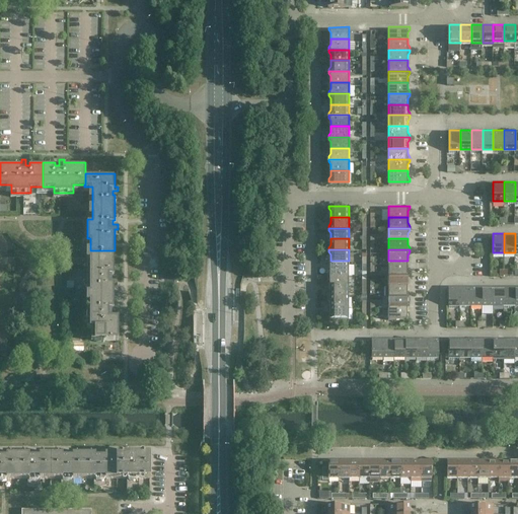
[(115,272),(115,250),(90,250),(90,263),(87,263),(87,288),(87,293),(115,293),(115,281),(113,281),(113,277),(118,277),(118,272),(115,272)]
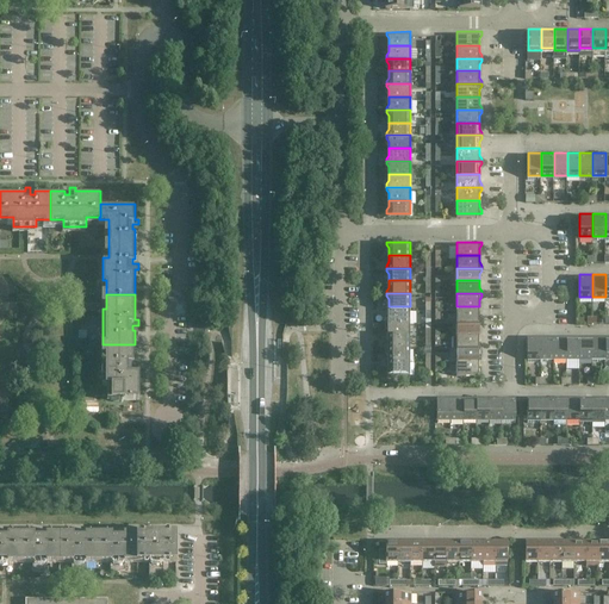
[(410,319),(410,306),(389,306),(389,313),(386,317),(386,319),(410,319)]
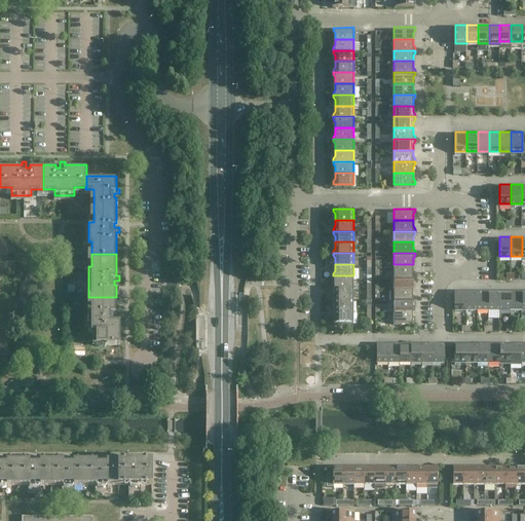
[(413,270),(413,264),(394,264),(394,275),(415,275),(415,273),(413,270)]
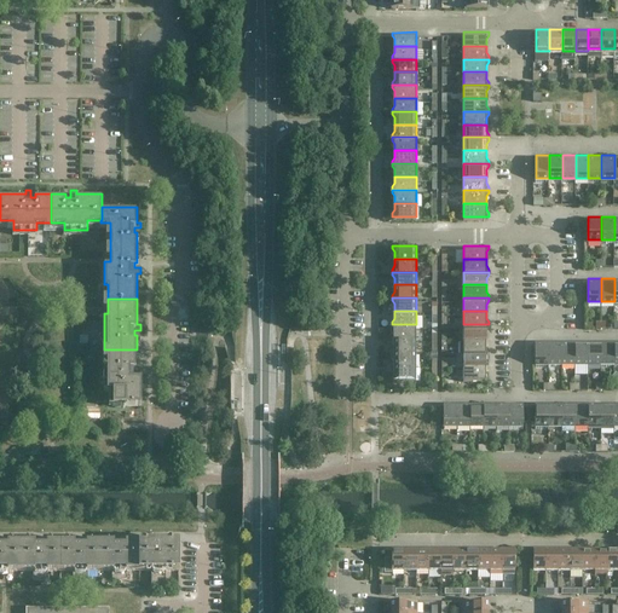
[(416,337),(416,324),(392,324),(392,327),(394,330),(394,337),(416,337)]
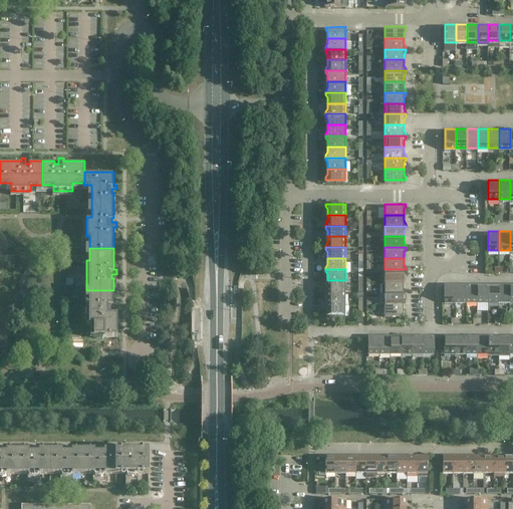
[(404,280),(404,274),(406,271),(406,269),(385,269),(385,280),(404,280)]
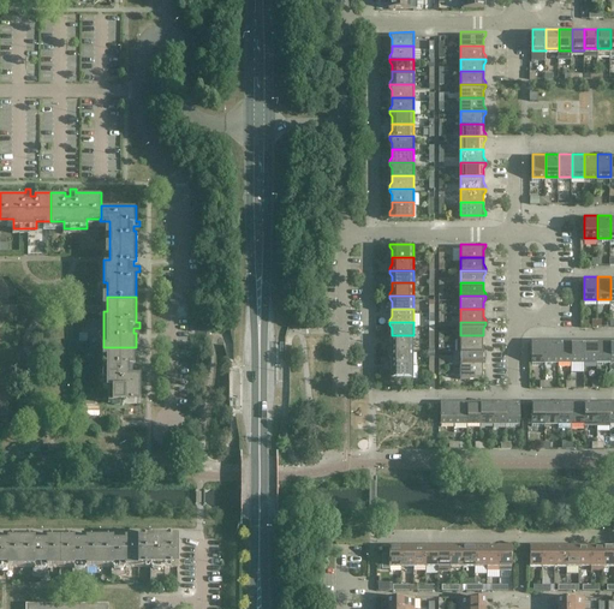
[(413,348),(413,335),(392,335),(392,341),(389,346),(389,348),(413,348)]
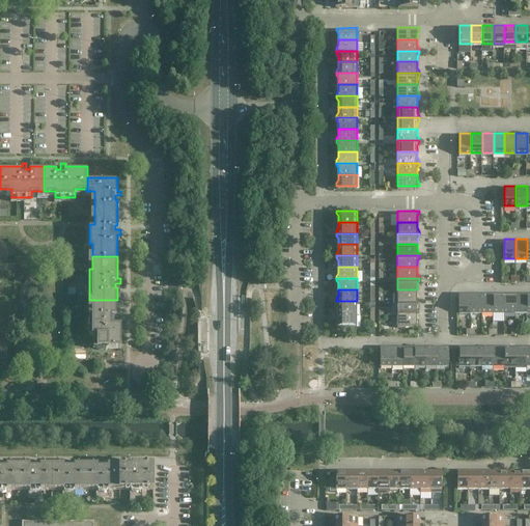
[(417,295),(417,289),(397,289),(397,301),(419,301),(419,299),(417,295)]
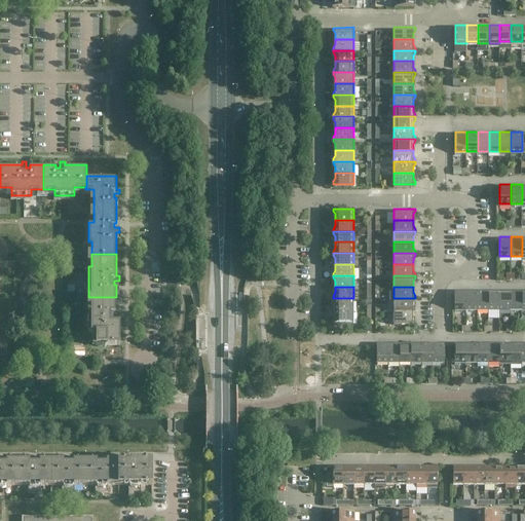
[(466,308),(466,289),(455,289),(455,308),(466,308)]
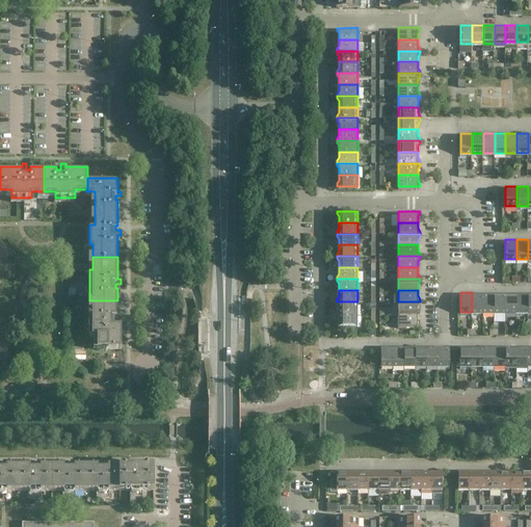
[(483,312),(483,292),(472,292),(472,312),(483,312)]
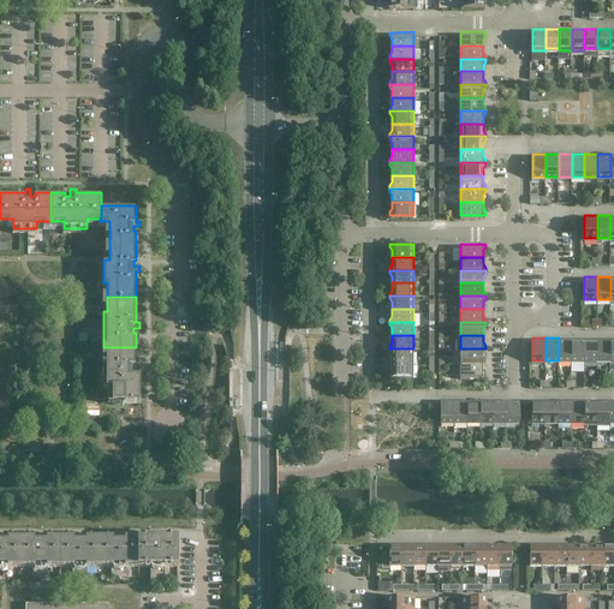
[(572,360),(572,338),(559,338),(559,360),(572,360)]
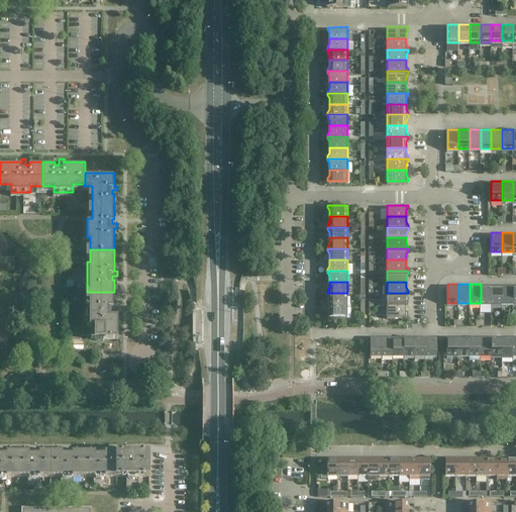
[(491,303),(491,284),(481,284),(481,303),(491,303)]
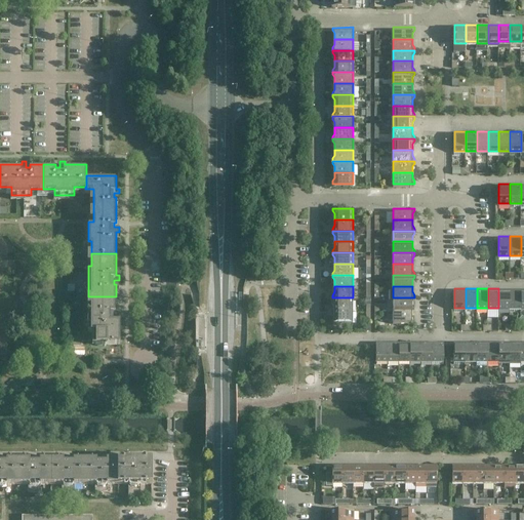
[(510,308),(510,288),(498,288),(498,308),(510,308)]
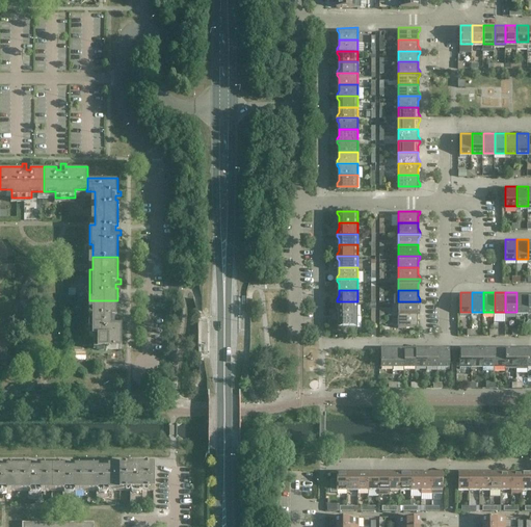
[(528,312),(528,292),(516,292),(516,312),(528,312)]
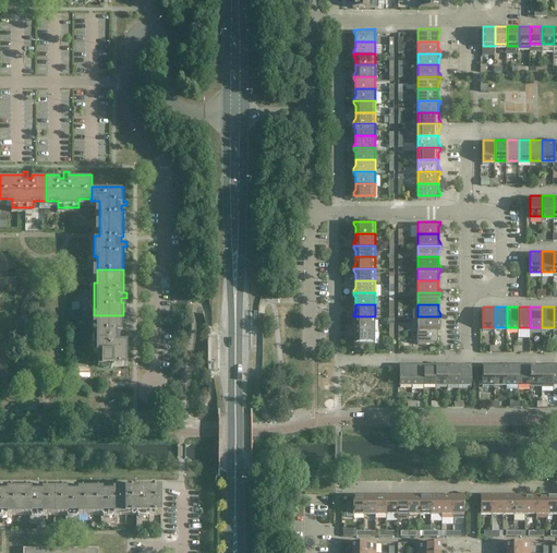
[(128,362),(128,338),(126,338),(126,334),(121,334),(121,329),(123,329),(123,315),(94,315),(94,321),(94,349),(103,349),(103,362),(128,362)]
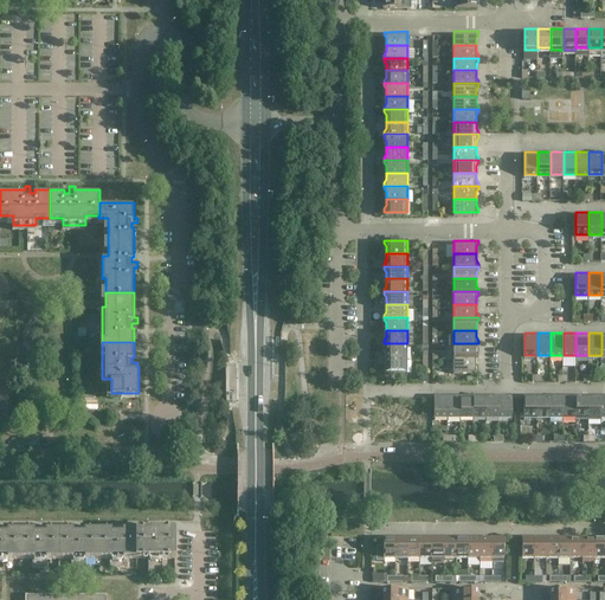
[(407,355),(407,343),(384,343),(384,346),(386,349),(386,355),(407,355)]
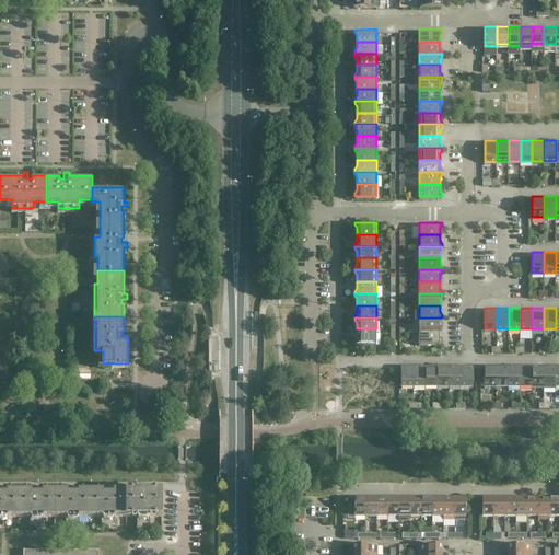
[(440,328),(440,323),(442,320),(442,318),(419,318),(419,328),(440,328)]
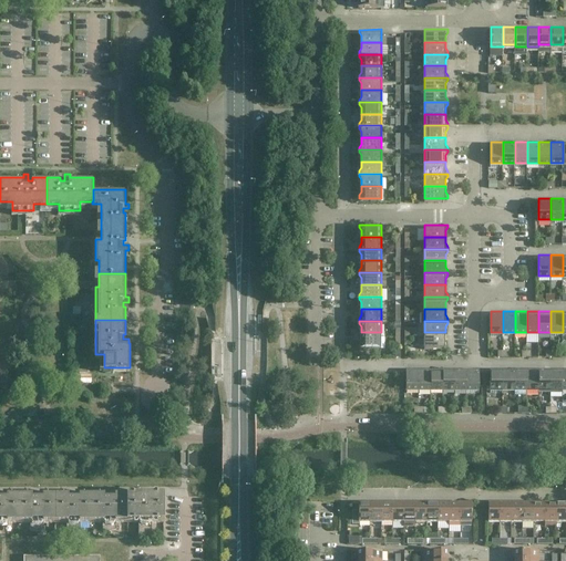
[(381,345),(381,332),(361,332),(361,339),(359,342),(359,345),(381,345)]
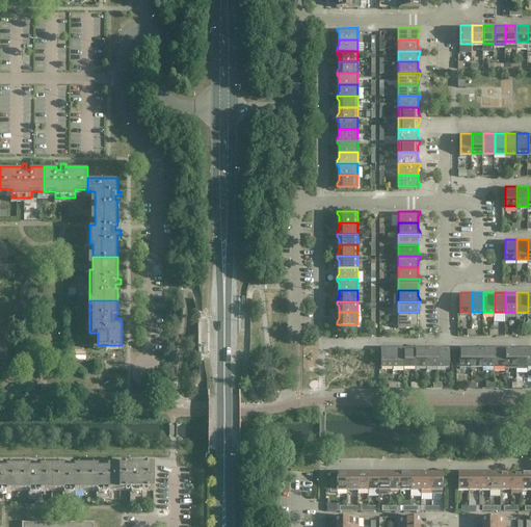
[(420,321),(418,318),(418,312),(398,312),(398,324),(420,324),(420,321)]
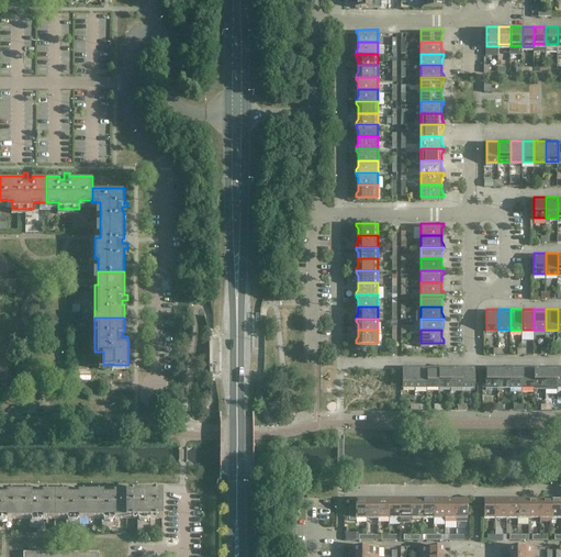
[(415,386),(415,365),(403,365),(403,386),(415,386)]
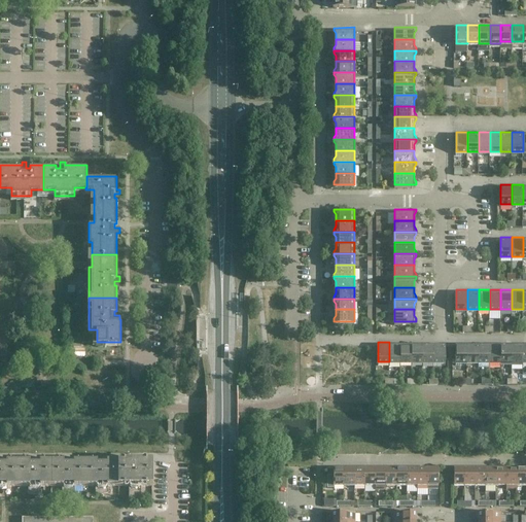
[(400,361),(400,342),(389,342),(389,361),(400,361)]
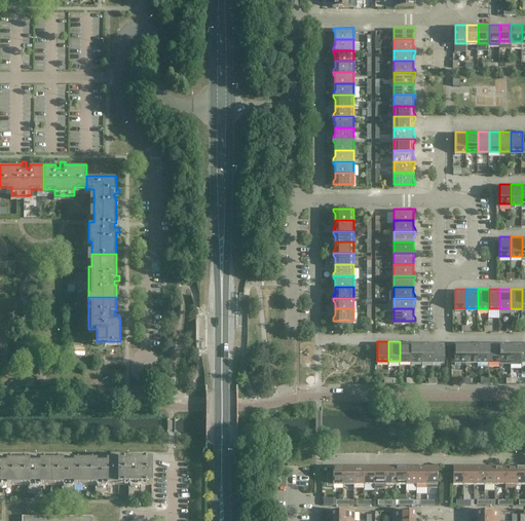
[(411,361),(411,341),(400,341),(400,361),(411,361)]
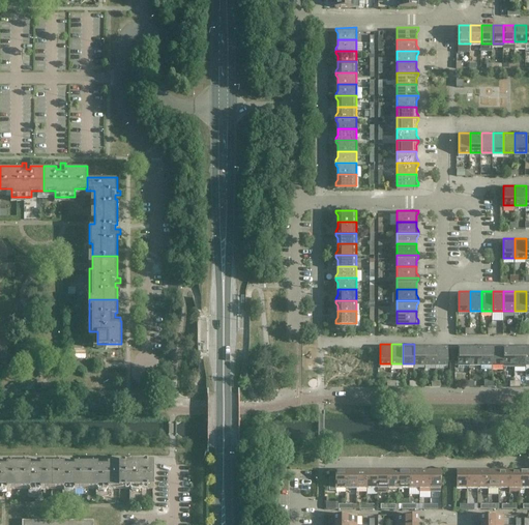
[(425,363),(425,344),(414,344),(414,363),(425,363)]
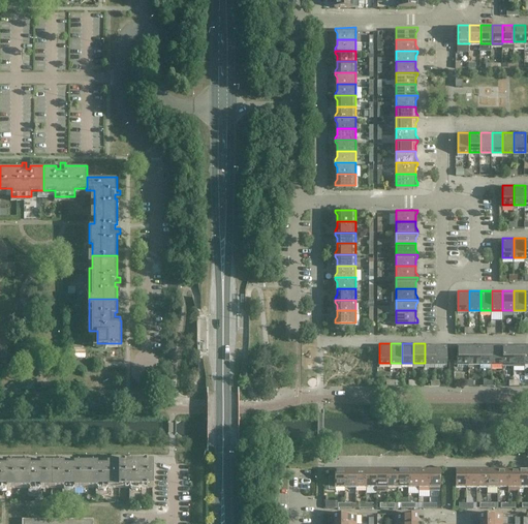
[(436,363),(436,343),(425,343),(425,363),(436,363)]
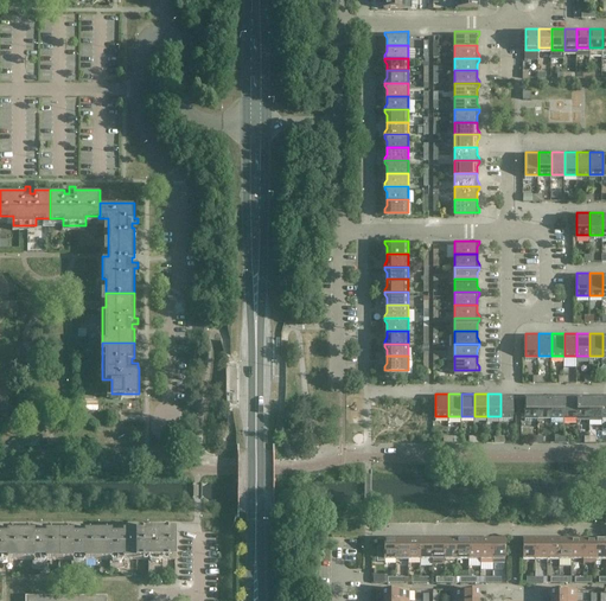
[(514,416),(514,394),(501,394),(501,416),(514,416)]
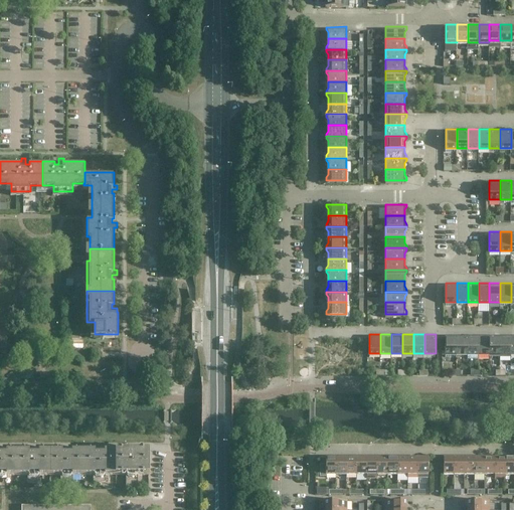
[(457,353),(457,334),(446,334),(446,353),(457,353)]
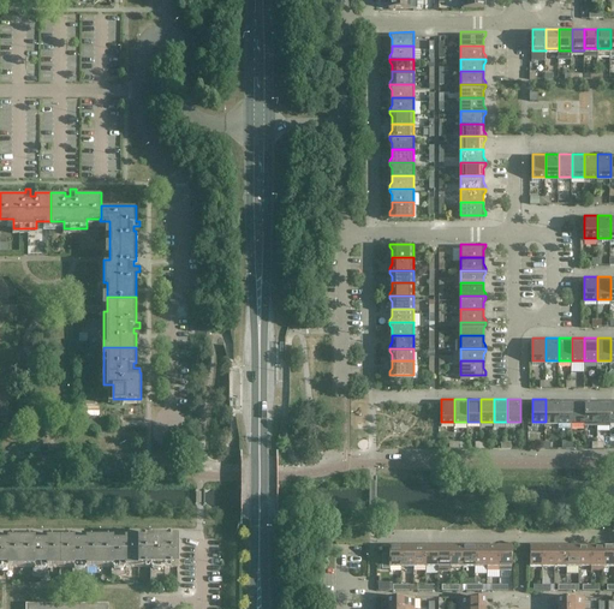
[(559,422),(559,399),(546,399),(546,422),(559,422)]
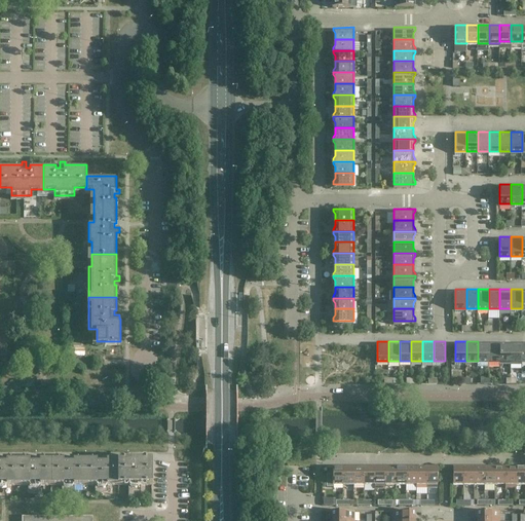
[(489,361),(489,341),(478,341),(478,361),(489,361)]
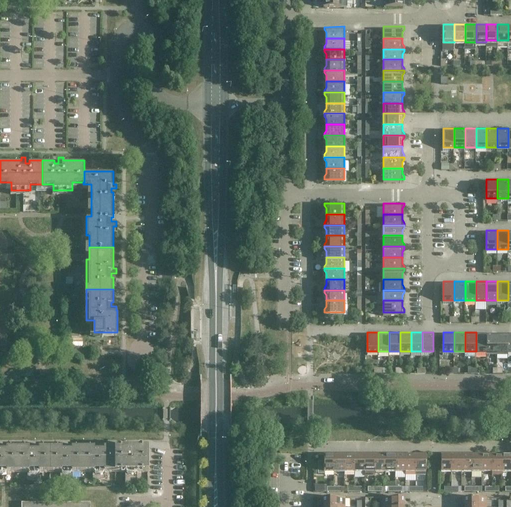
[(486,351),(486,332),(476,332),(476,351),(486,351)]
